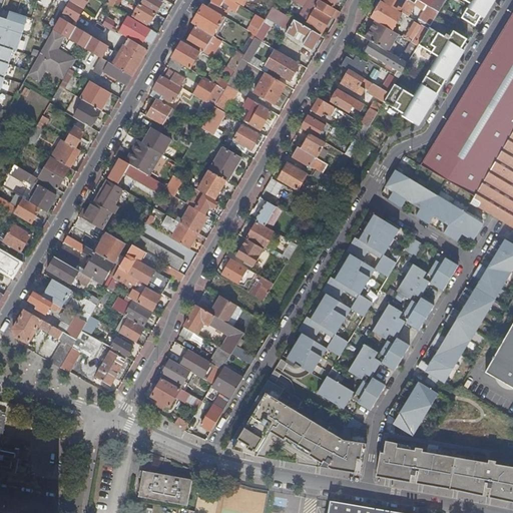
[(71,0),(70,2),(81,9),(83,10),(88,0),(71,0)]
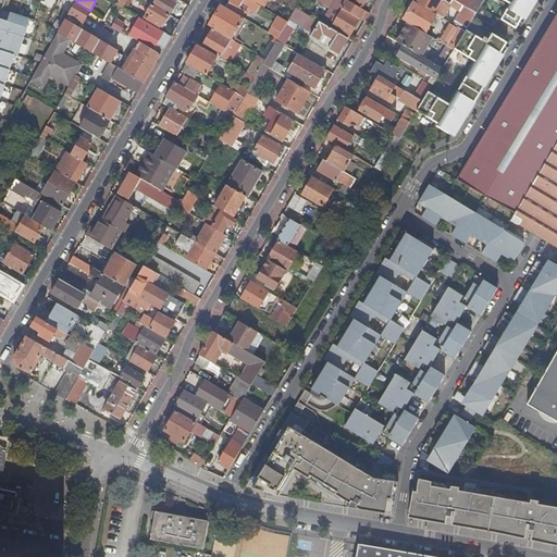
[(157,0),(155,5),(170,15),(177,3),(171,0),(157,0)]
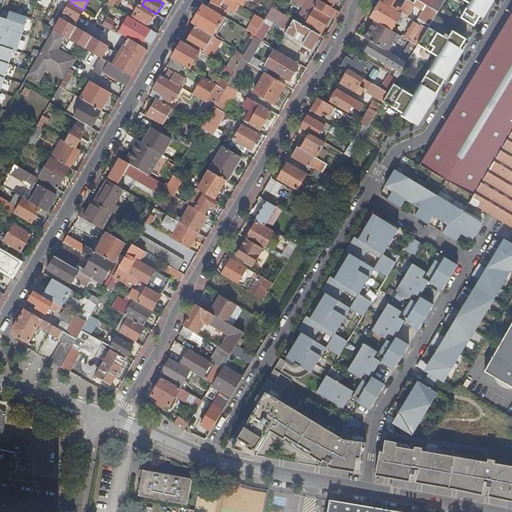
[(229,0),(212,0),(211,2),(220,7),(222,9),(224,6),(222,5),(223,2),(230,6),(229,8),(236,12),(240,6),(229,0)]
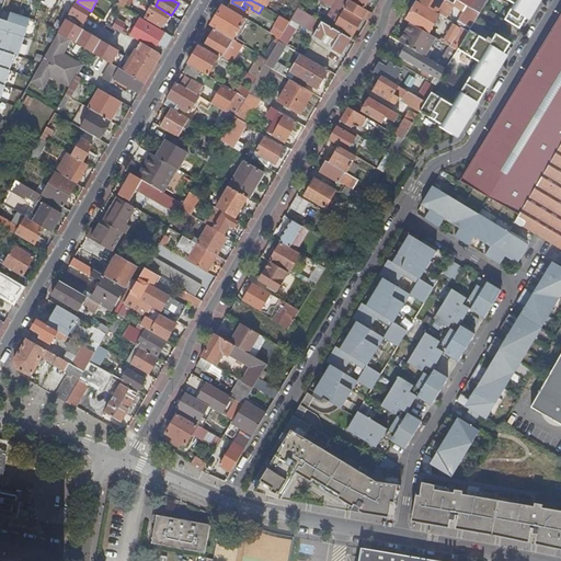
[(352,37),(363,19),(367,11),(364,9),(348,0),(321,0),(335,8),(325,25),(333,30),(334,26),(352,37)]
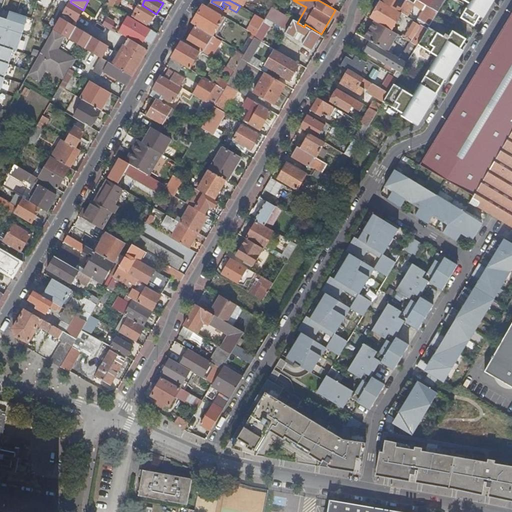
[(384,0),(383,4),(398,13),(405,0),(384,0)]
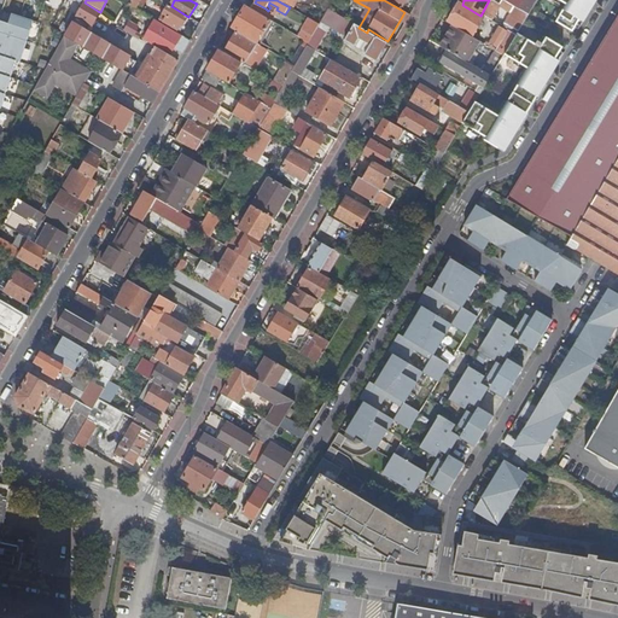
[(524,0),(519,10),(529,16),(537,0),(524,0)]
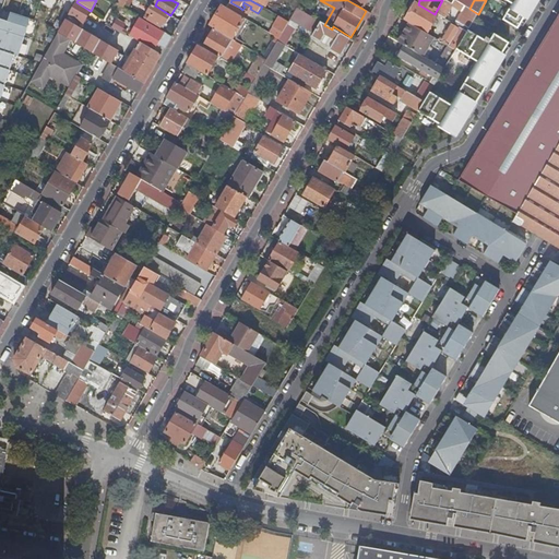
[(499,0),(513,8),(504,23),(520,32),(525,23),(532,26),(547,0),(499,0)]
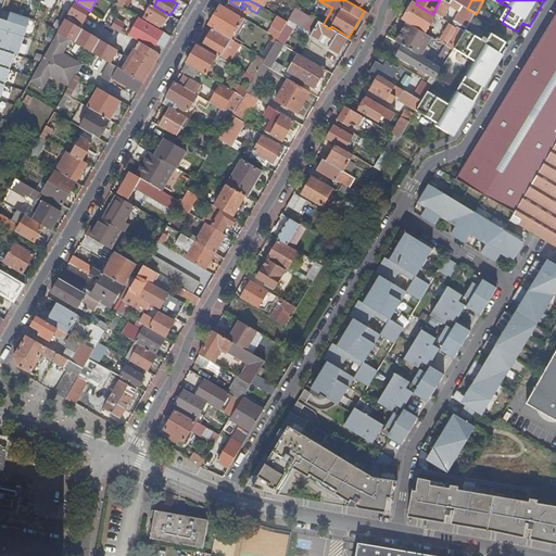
[(75,4),(65,23),(77,29),(88,10),(76,2),(75,4)]
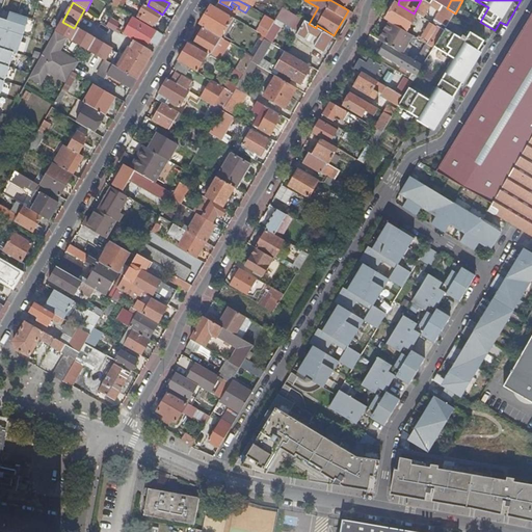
[(219,2),(216,7),(225,14),(229,7),(219,2)]
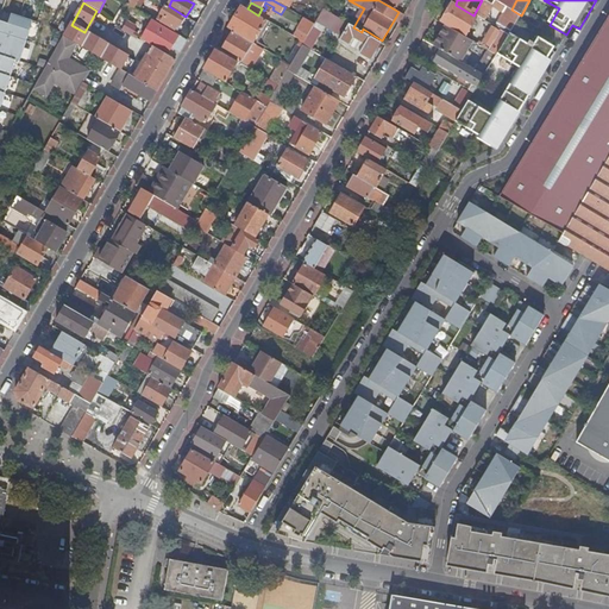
[(465,37),(477,17),(473,16),(456,5),(453,2),(441,23),(446,25),(465,37)]
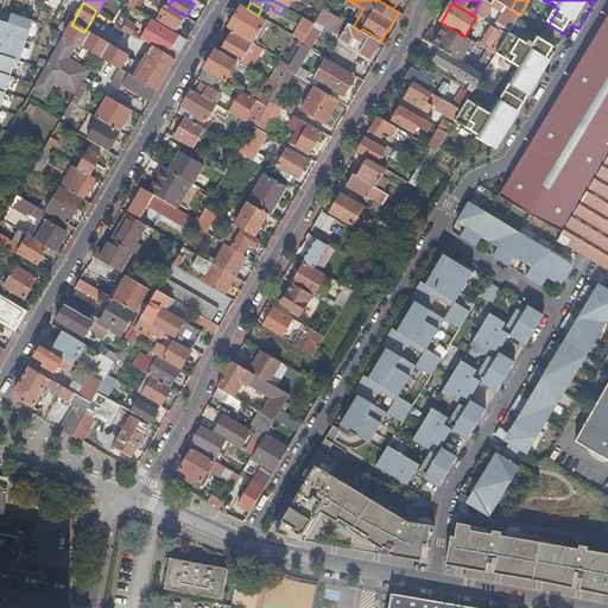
[(169,6),(166,5),(158,19),(175,30),(178,25),(181,26),(185,17),(169,6)]
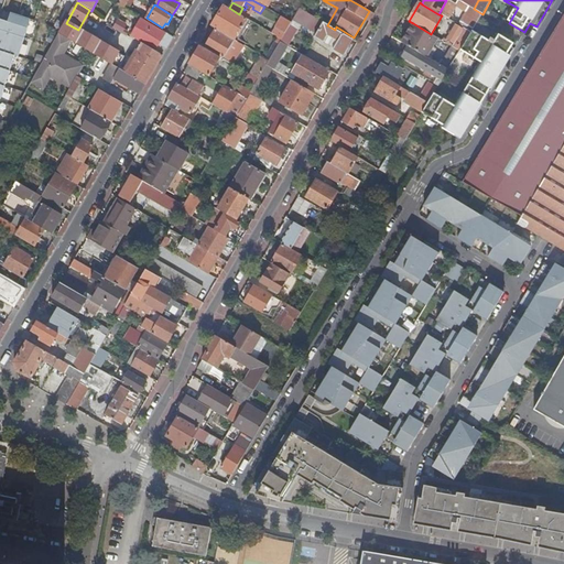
[(225,6),(212,26),(216,29),(235,40),(238,34),(240,35),(242,32),(240,30),(247,19),(239,14),(229,8),(225,6)]
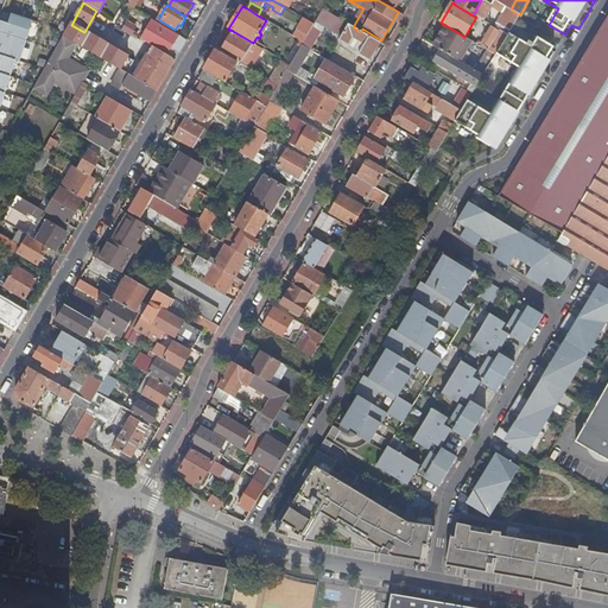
[(507,7),(495,27),(499,30),(508,36),(520,16),(511,10),(507,7)]
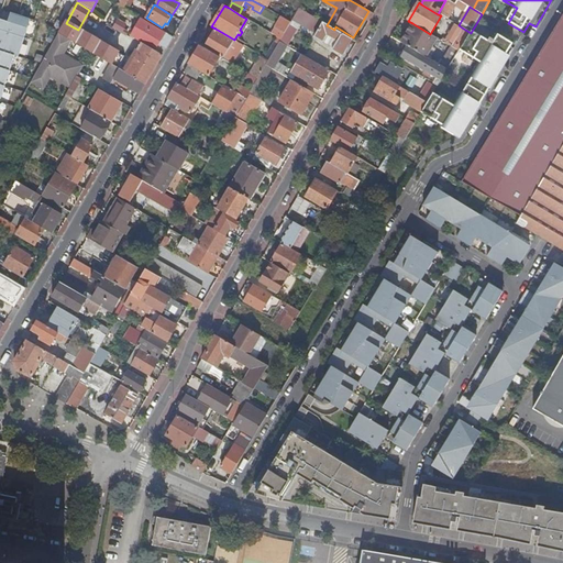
[(318,20),(304,11),(300,17),(308,21),(308,22),(313,26),(318,20)]
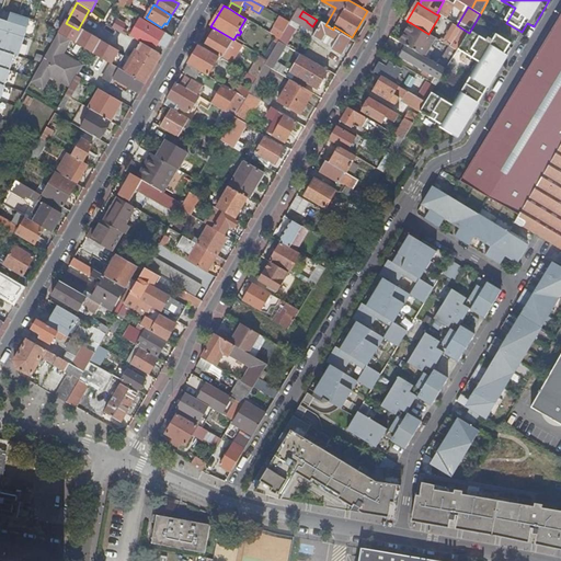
[(363,19),(368,22),(373,13),(367,11),(363,19)]
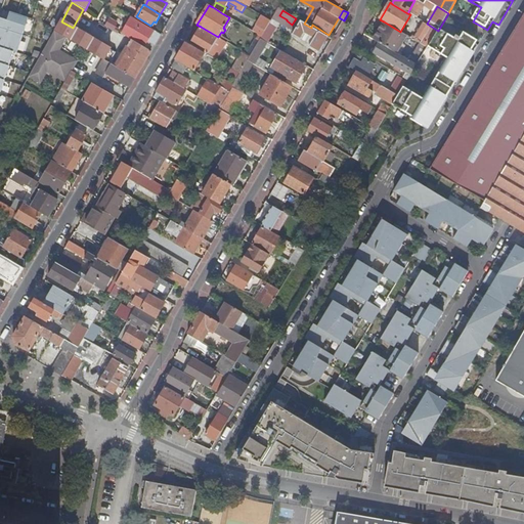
[(17,13),(10,11),(7,19),(14,22),(17,13)]
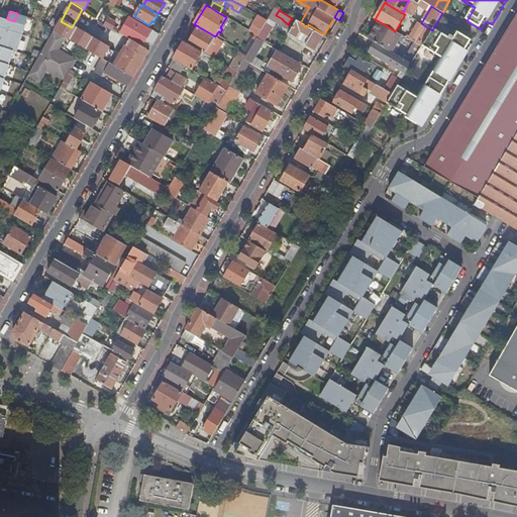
[(7,19),(0,16),(0,26),(23,34),(29,17),(17,13),(14,21),(7,19)]
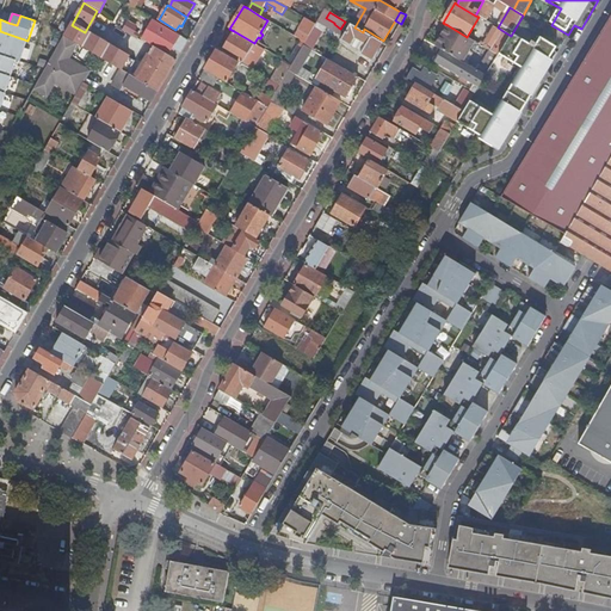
[(606,26),(503,198),(561,235),(610,153),(610,17),(609,22),(606,26)]
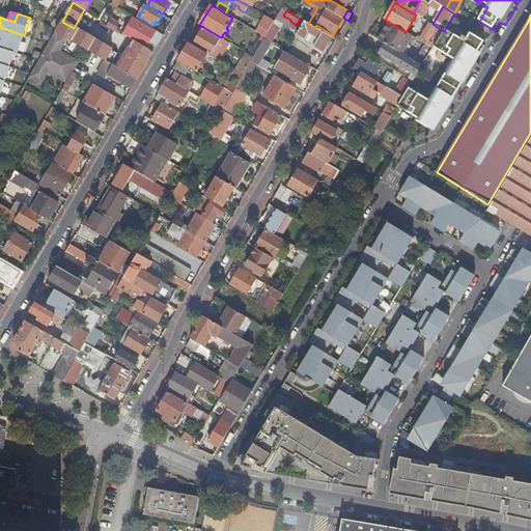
[(275,22),(266,16),(259,26),(261,27),(258,31),(266,36),(275,22)]
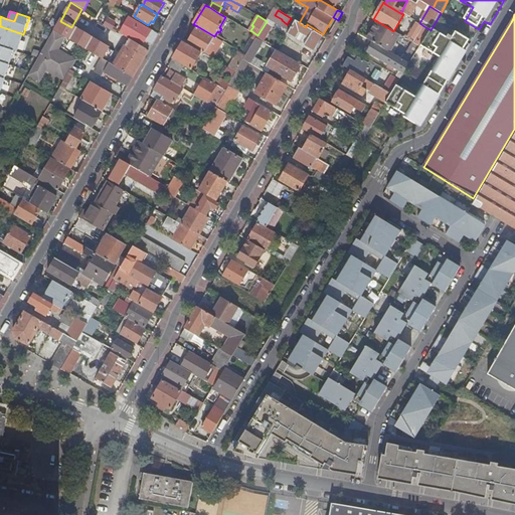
[(102,25),(113,31),(117,23),(106,17),(102,25)]
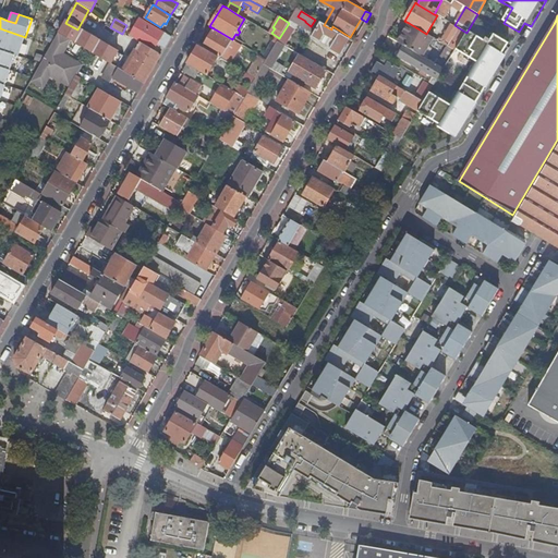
[(158,45),(165,49),(172,37),(142,19),(137,27),(142,31),(140,35),(136,34),(133,39),(140,44),(141,43),(154,50),(158,45)]
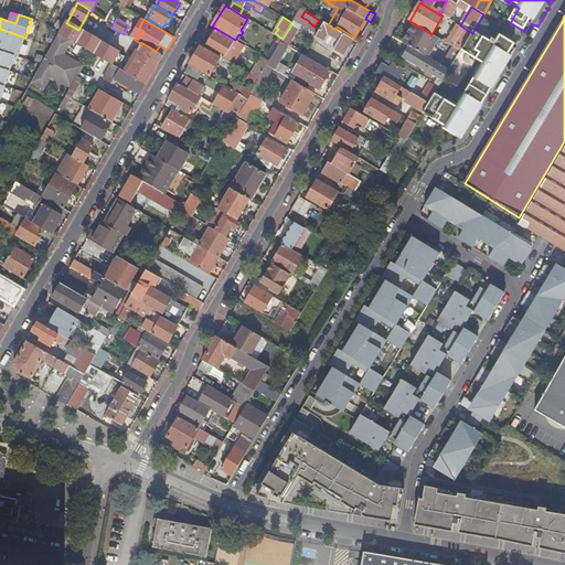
[(78,30),(66,23),(60,33),(72,41),(113,65),(117,59),(120,53),(78,30)]
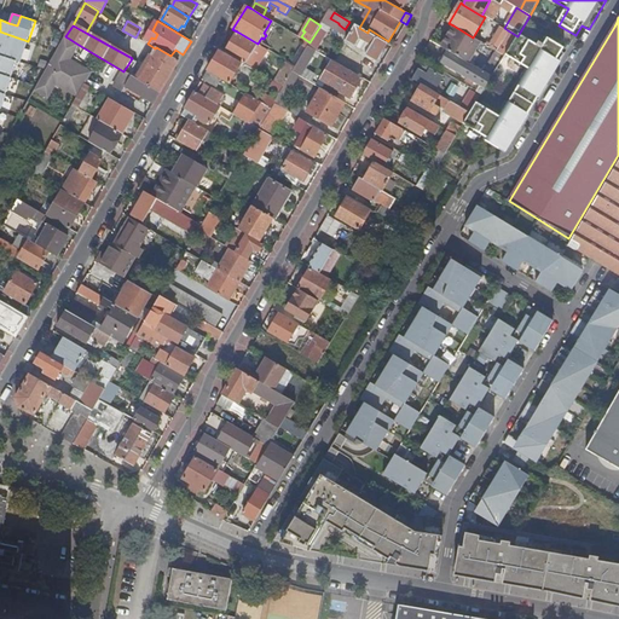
[(376,62),(387,44),(368,33),(359,28),(356,25),(346,41),(354,46),(359,39),(369,44),(364,52),(366,55),(365,56),(376,62)]
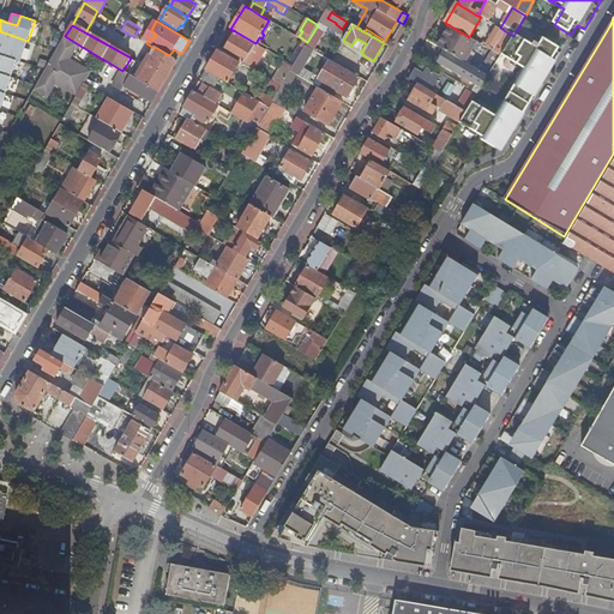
[(464,62),(476,41),(469,37),(450,25),(438,47),(453,56),(456,58),(464,62)]
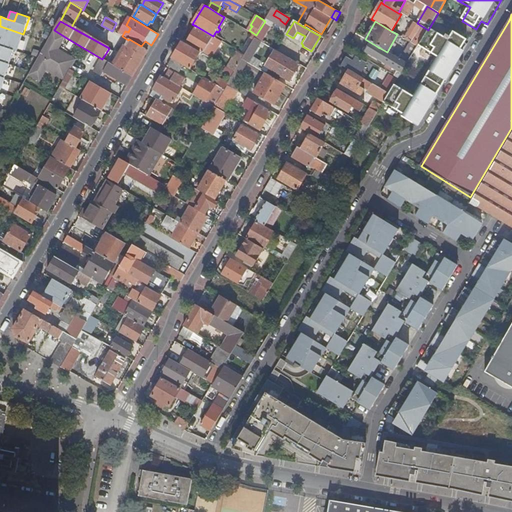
[(406,36),(412,40),(420,27),(413,23),(406,36)]
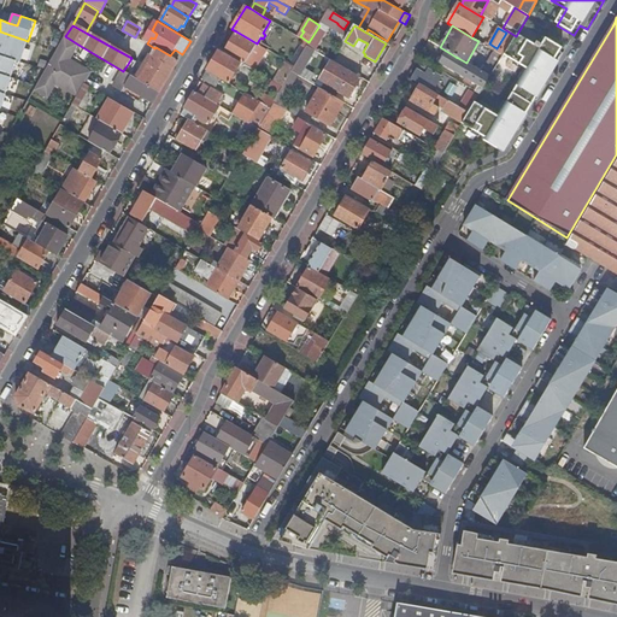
[(503,56),(509,47),(516,36),(506,30),(506,33),(497,48),(494,51),(503,56)]
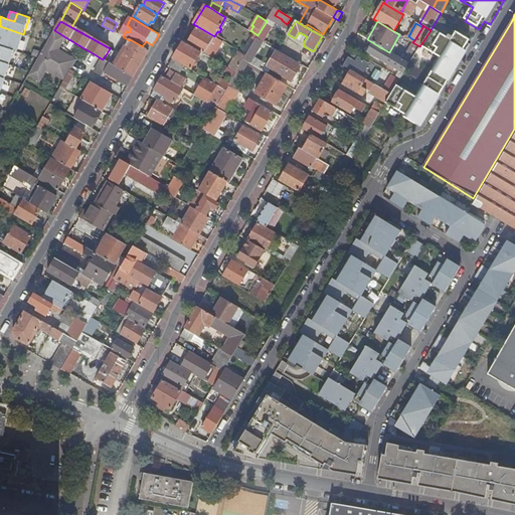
[(23,34),(0,26),(0,36),(2,37),(8,39),(6,47),(14,50),(18,51),(23,34)]
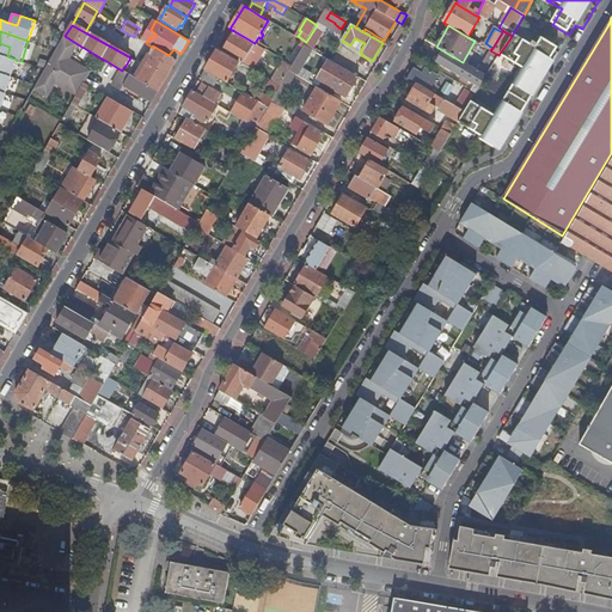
[(222,53),(242,65),(251,49),(262,55),(265,49),(255,43),(234,31),(222,53)]
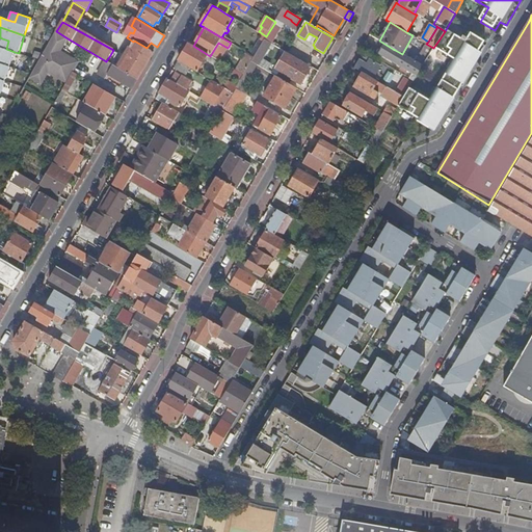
[(490,45),(471,32),(467,38),(462,35),(461,38),(447,30),(434,53),(452,63),(430,101),(410,88),(396,113),(439,137),(458,104),(457,102),(464,89),(467,90),(485,59),(483,57),(490,45)]
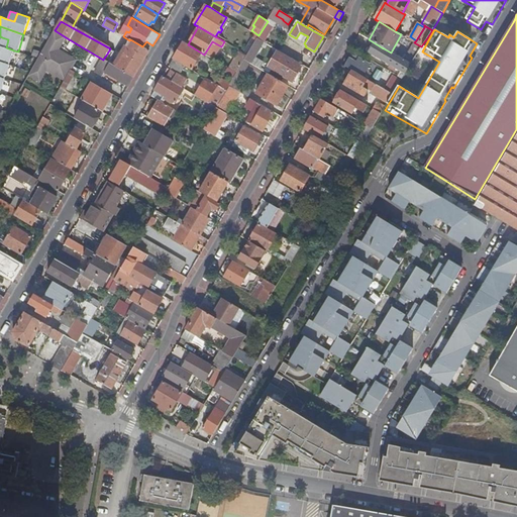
[(55,30),(29,75),(40,81),(46,70),(65,80),(71,70),(77,61),(62,52),(60,54),(58,52),(66,37),(55,30)]
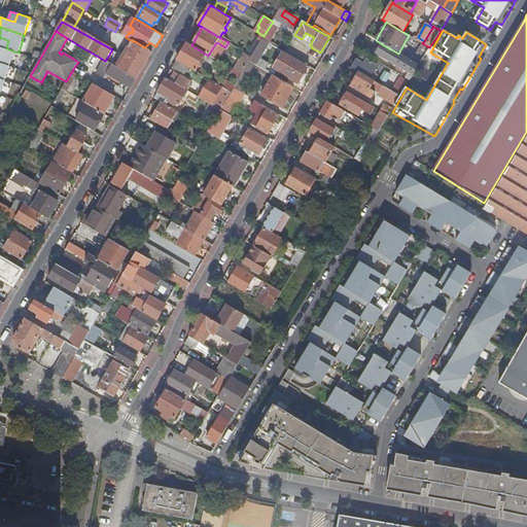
[(258,34),(247,54),(252,57),(262,39),(264,37),(258,34)]
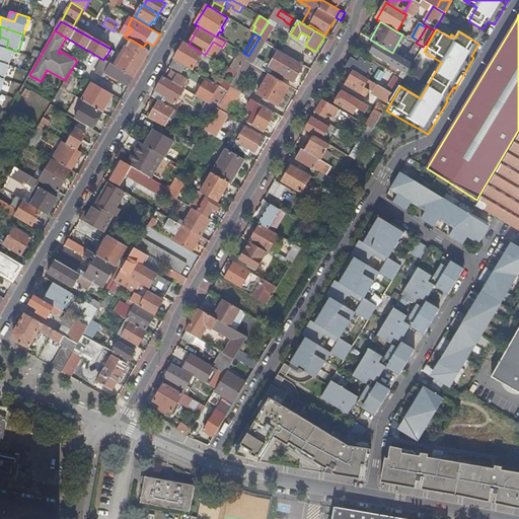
[(8,40),(2,38),(0,43),(0,46),(6,48),(8,40)]
